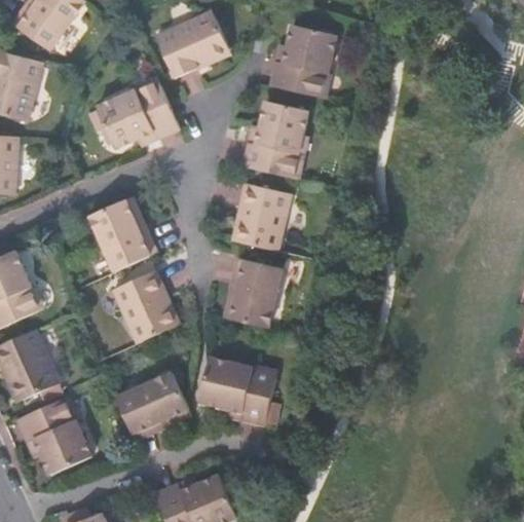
[(46,47),(82,0),(33,0),(30,4),(25,0),(9,21),(46,47)]
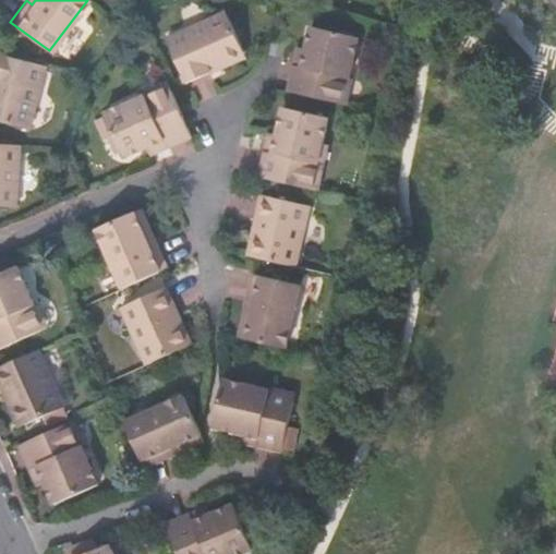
[(182,81),(206,71),(204,63),(239,48),(222,10),(162,36),(182,81)]
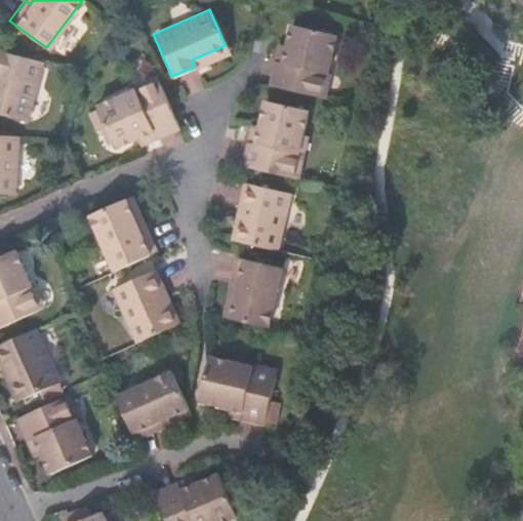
[(276,61),(270,86),(317,97),(322,74),(326,75),(336,34),(291,24),(287,47),(289,48),(285,64),(276,61)]
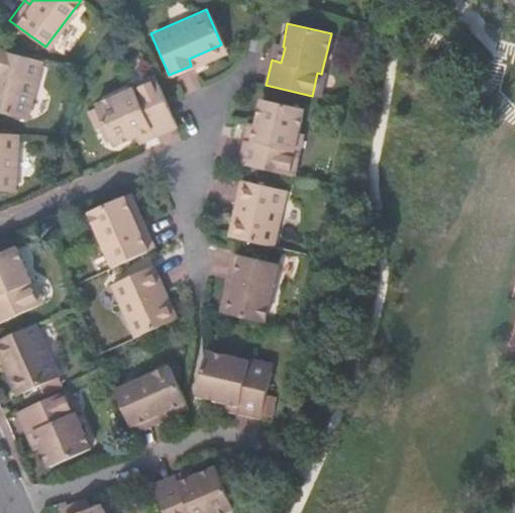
[(189,59),(191,66),(224,52),(221,44),(189,59)]
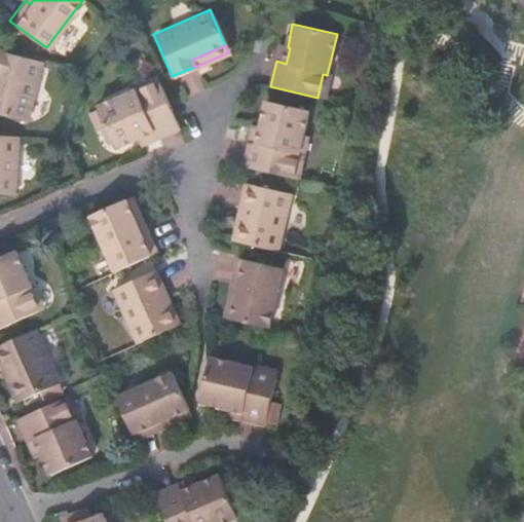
[(279,45),(276,61),(286,64),(290,48),(288,47),(279,45)]
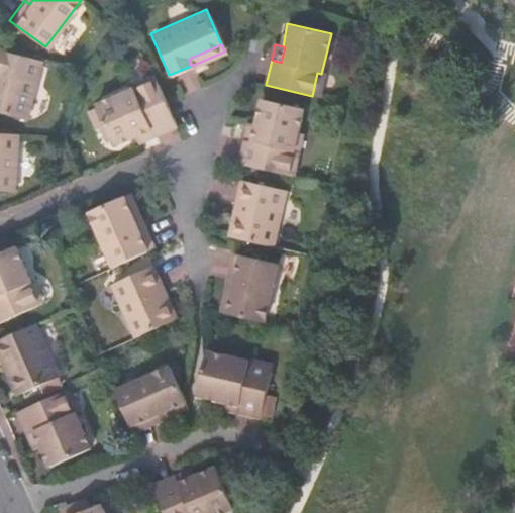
[(39,59),(0,47),(0,111),(23,117),(39,59)]
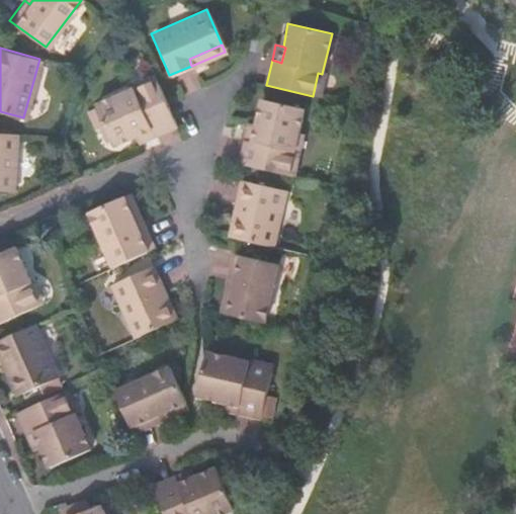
[(131,85),(153,76),(150,69),(127,79),(129,81),(131,85)]
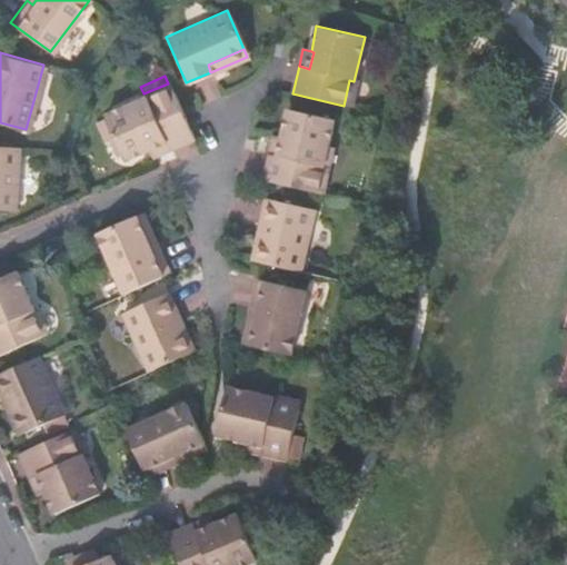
[(344,106),(351,107),(357,81),(354,81),(349,80),(344,106)]
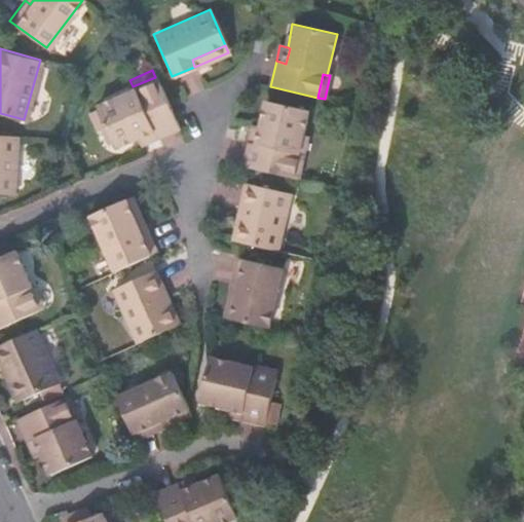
[(152,137),(176,126),(165,102),(155,77),(133,86),(131,82),(91,100),(111,147),(135,136),(134,134),(148,126),(152,137)]
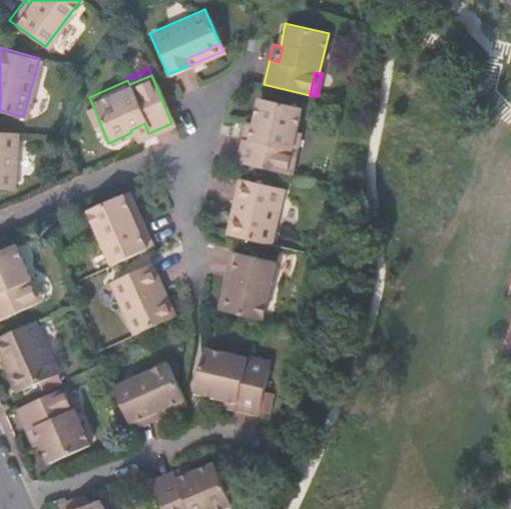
[(242,138),(236,163),(292,175),(298,152),(292,150),(296,133),(302,110),(261,99),(254,125),(257,125),(252,140),(242,138)]
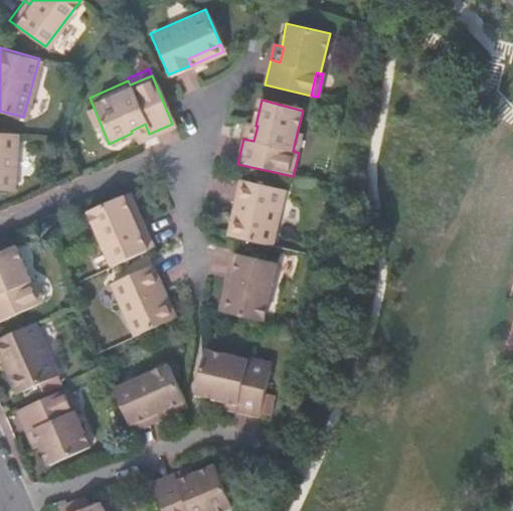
[(135,140),(149,134),(145,124),(131,131),(132,133),(135,140)]
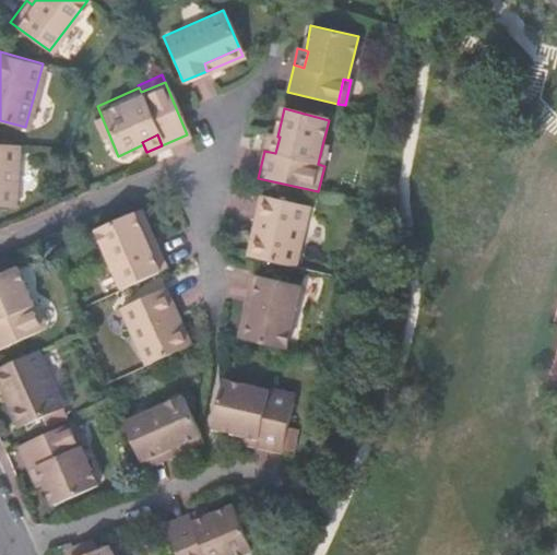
[(269,134),(264,151),(275,153),(280,137),(277,137),(269,134)]
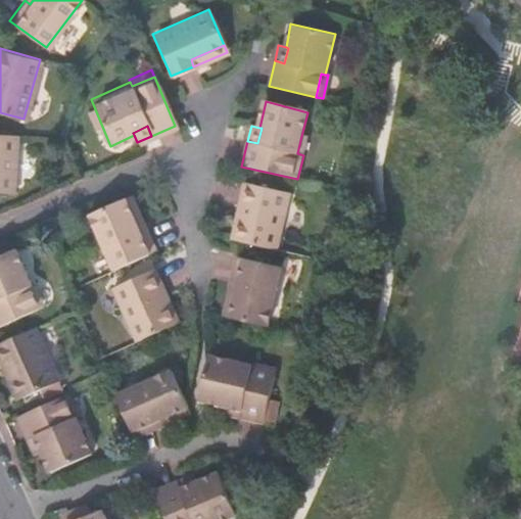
[(0,191),(9,192),(14,133),(0,131),(0,191)]
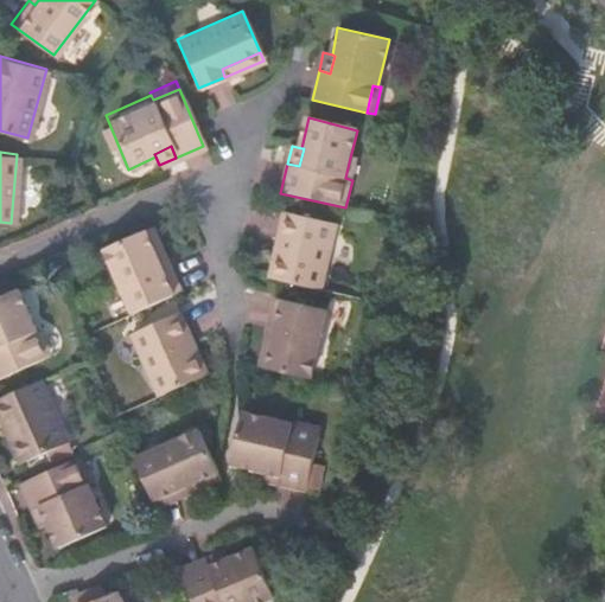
[(345,178),(352,180),(357,159),(350,158),(345,178)]
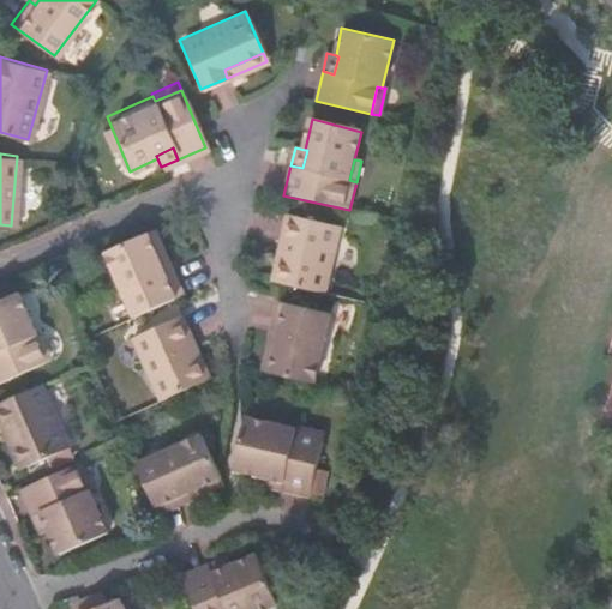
[(281,283),(325,293),(340,227),(288,213),(281,242),(291,245),(281,283)]
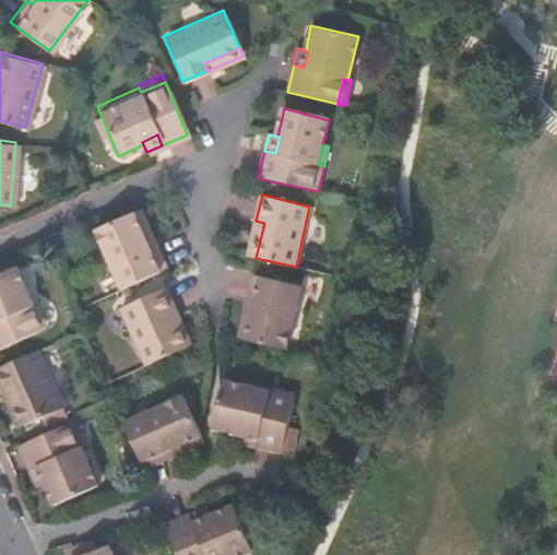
[(142,211),(134,214),(150,249),(157,246),(142,211)]
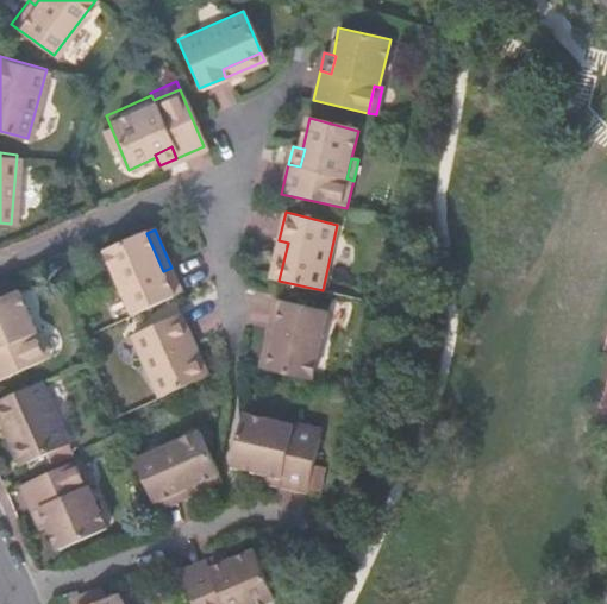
[(135,316),(183,294),(171,268),(163,271),(146,233),(106,251),(135,316)]
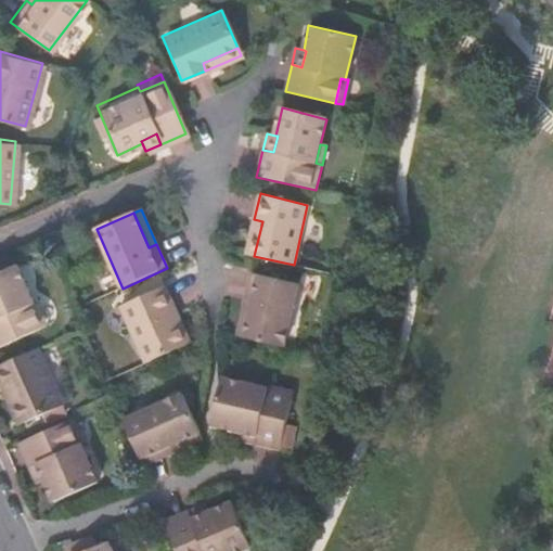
[(254,219),(245,254),(254,256),(262,221),(254,219)]
